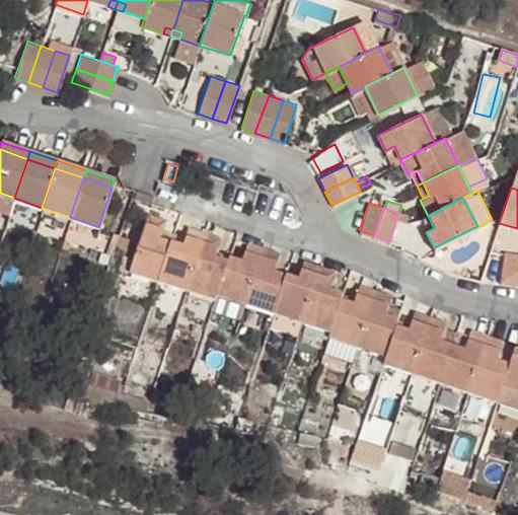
[(157,278),(169,240),(158,236),(163,219),(147,214),(129,269),(157,278)]
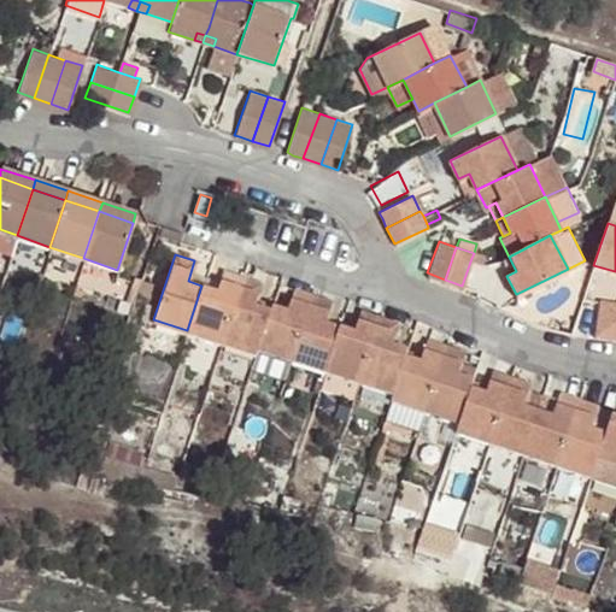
[(217,290),(201,286),(187,330),(221,341),(242,276),(224,269),(217,290)]
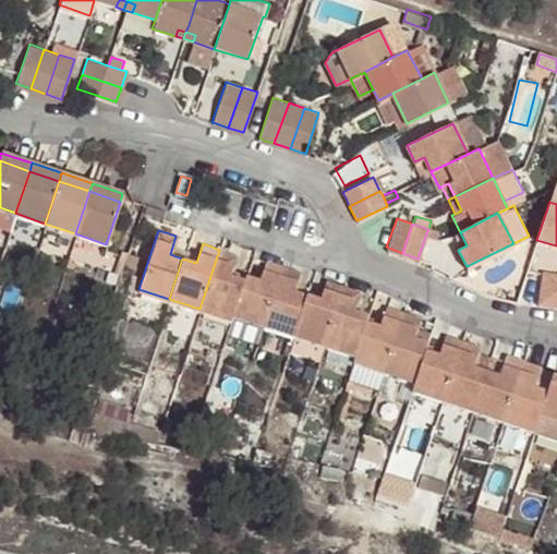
[(238,255),(219,250),(200,309),(230,320),(232,314),(245,279),(231,275),(234,265),(238,255)]
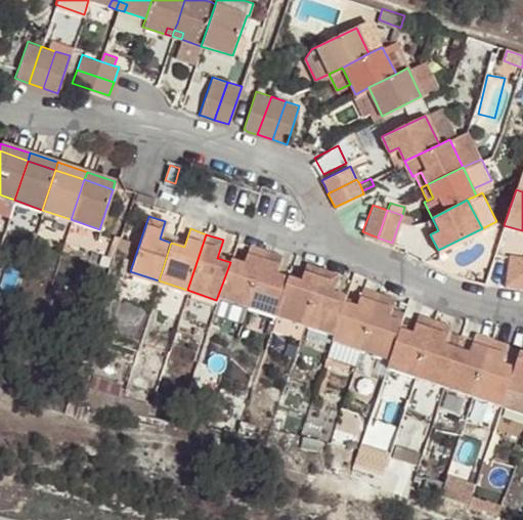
[(231,256),(230,262),(218,295),(248,305),(266,249),(251,243),(244,261),(231,256)]
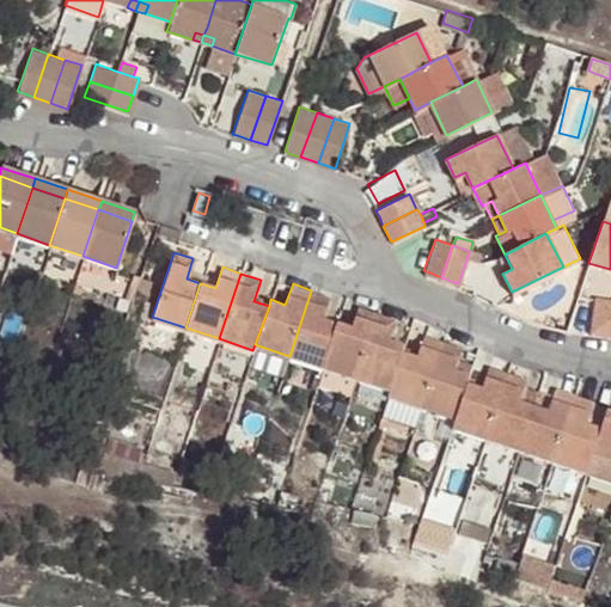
[(272,295),(257,290),(254,301),(269,306),(270,299),(272,295)]
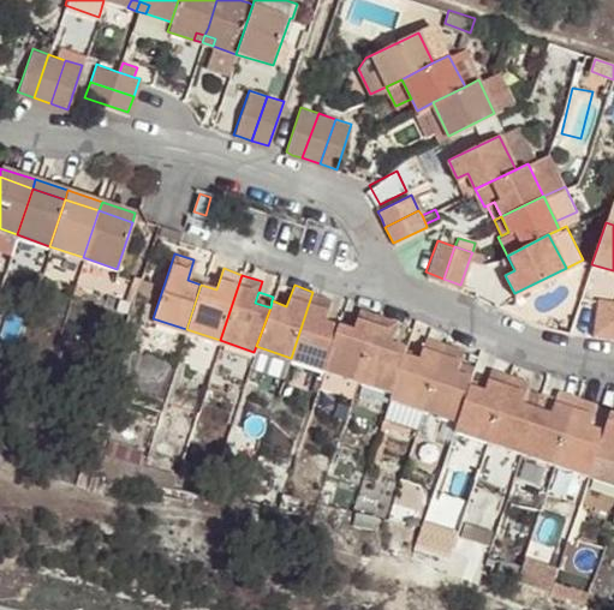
[(313,292),(291,358),(325,369),(340,323),(325,318),(332,298),(313,292)]
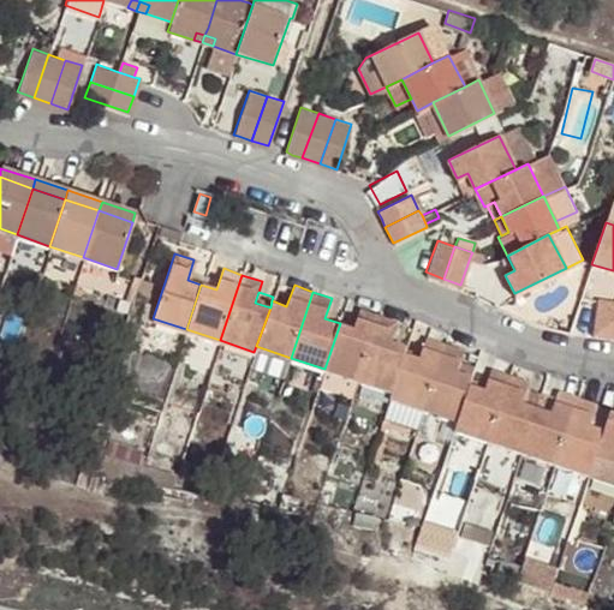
[(613,300),(597,299),(594,334),(610,336),(613,308),(613,300)]
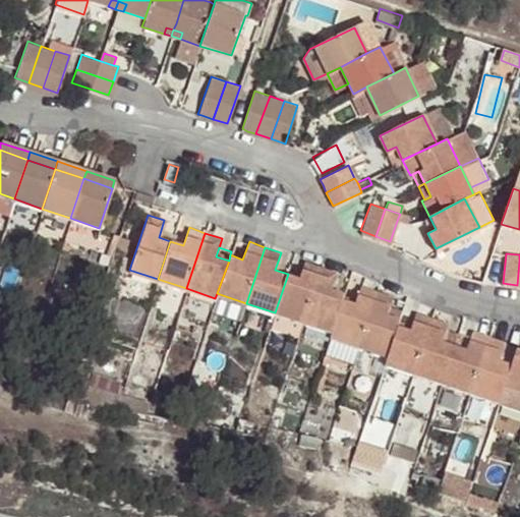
[(288,274),(275,312),(303,322),(324,267),(305,260),(299,278),(288,274)]
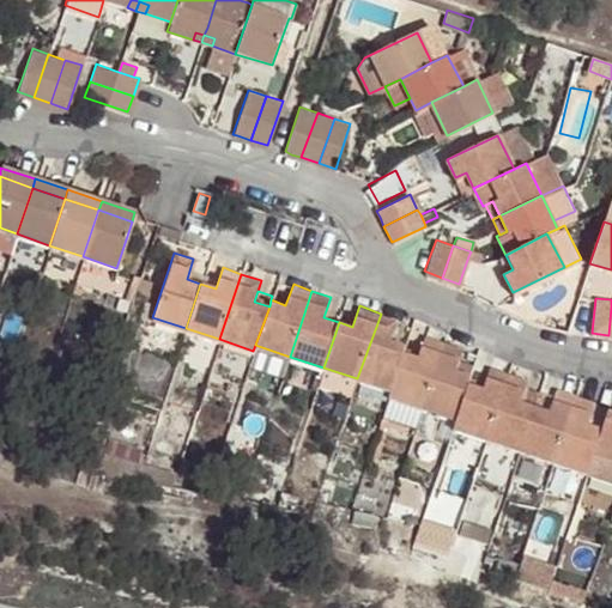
[(381,314),(357,378),(389,389),(401,351),(404,344),(392,340),(397,318),(381,314)]
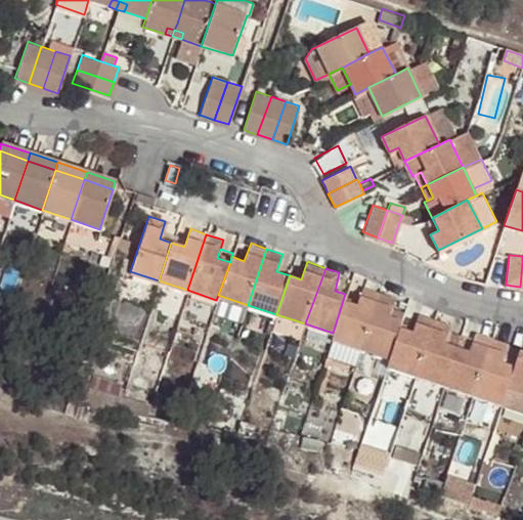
[(343,300),(333,333),(331,338),(359,348),(379,291),(363,286),(359,298),(357,305),(343,300)]
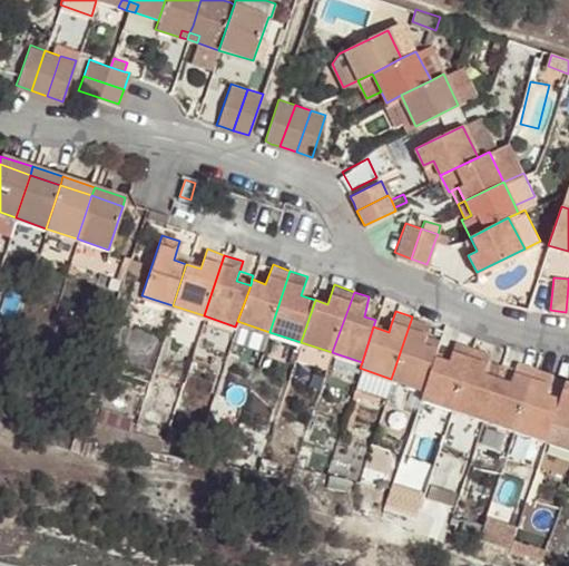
[(412,316),(391,379),(423,389),(434,357),(437,350),(438,348),(424,343),(430,323),(412,316)]
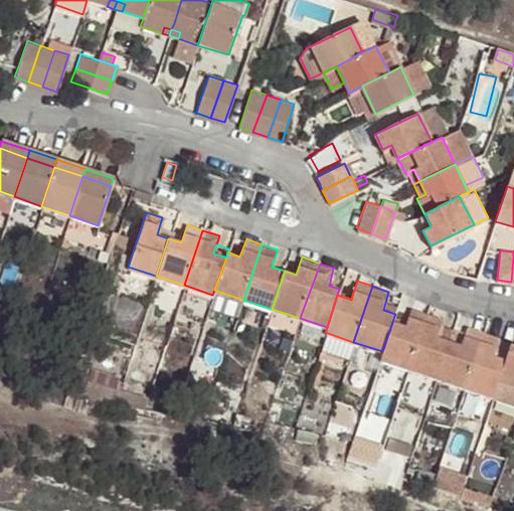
[(353,293),(339,289),(337,295),(351,300),(353,293)]
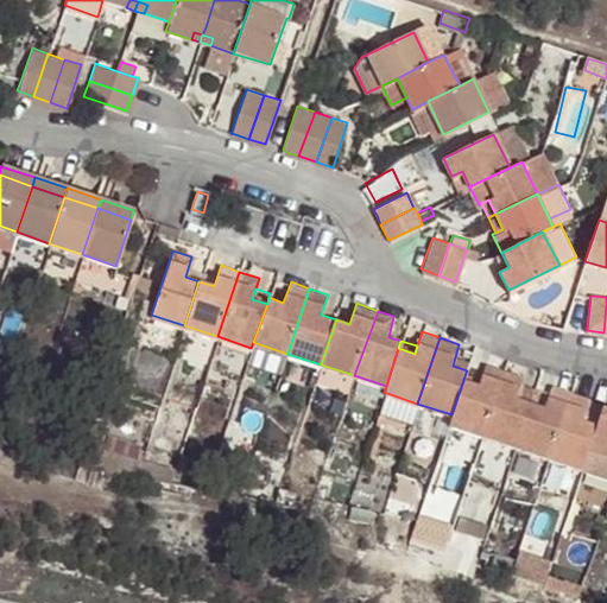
[(451,414),(449,423),(481,433),(503,368),(487,362),(481,378),(478,386),(463,380),(451,414)]
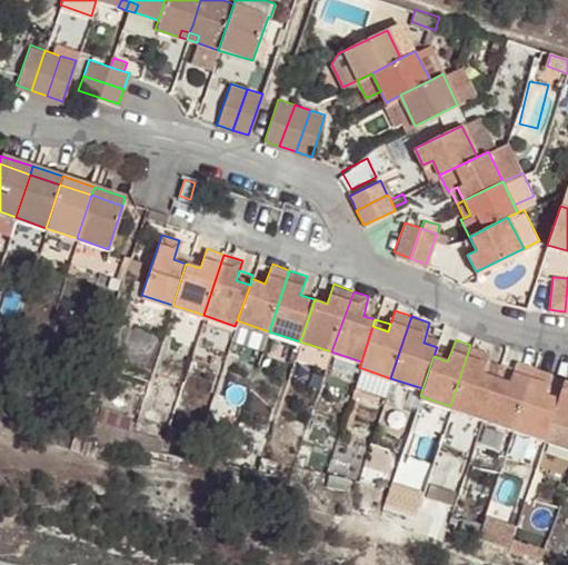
[(489,350),(470,345),(450,406),(481,417),(496,377),(481,373),(485,365),(489,350)]
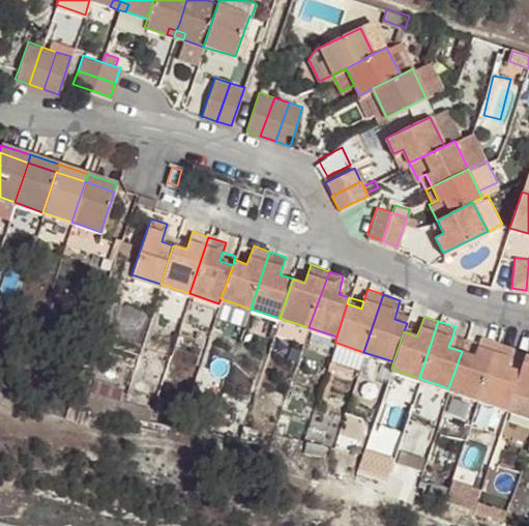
[(419,329),(406,325),(404,331),(416,337),(419,329)]
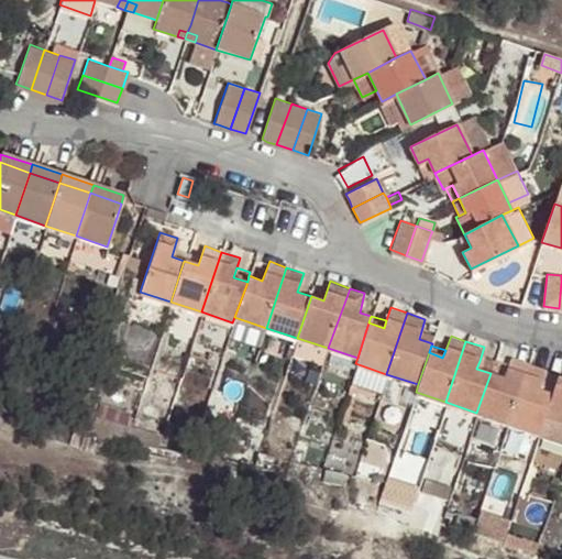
[(491,373),(476,413),(508,423),(528,362),(510,357),(506,371),(504,377),(491,373)]
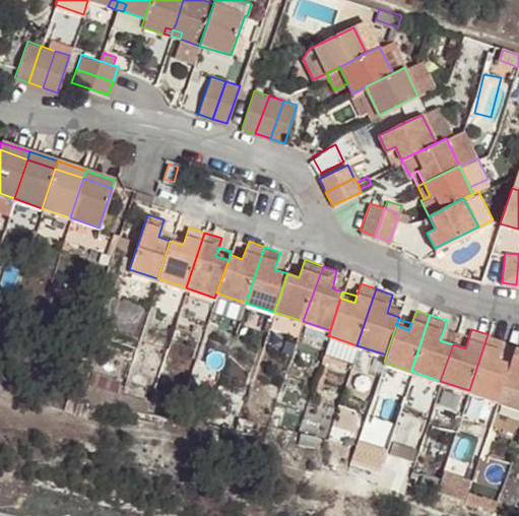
[(455,338),(443,333),(440,340),(453,344),(455,338)]
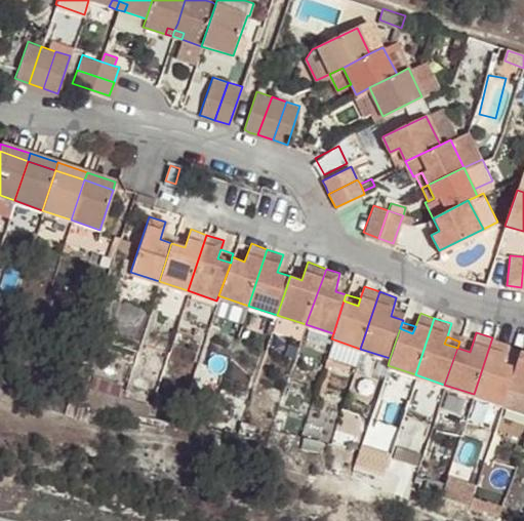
[(492,337),(474,394),(502,404),(509,388),(515,367),(502,363),(504,356),(509,344),(492,337)]
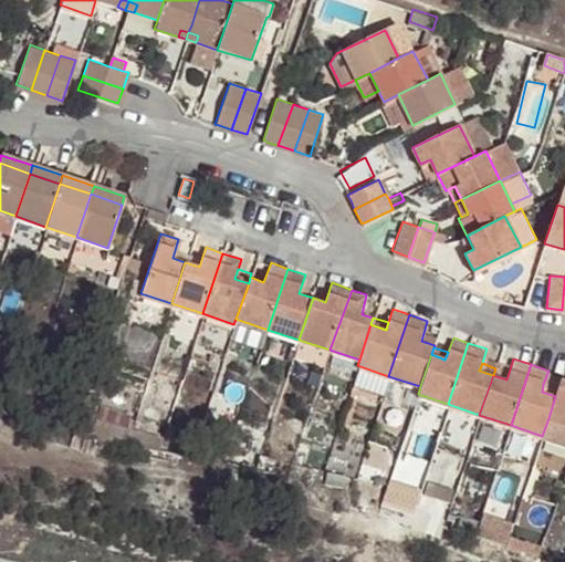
[(388,376),(357,365),(352,381),(384,392),(388,376)]
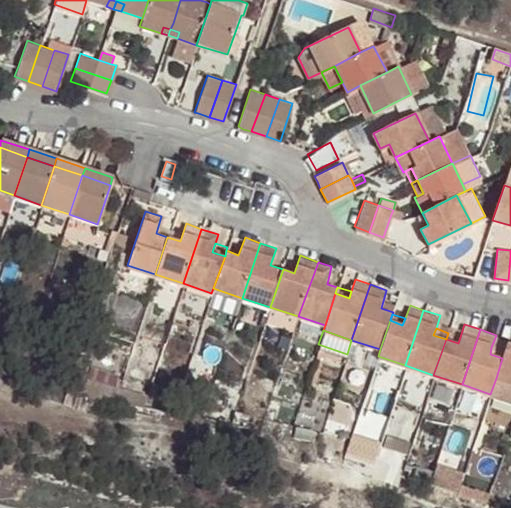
[(48,331),(44,340),(58,345),(62,334),(48,331)]
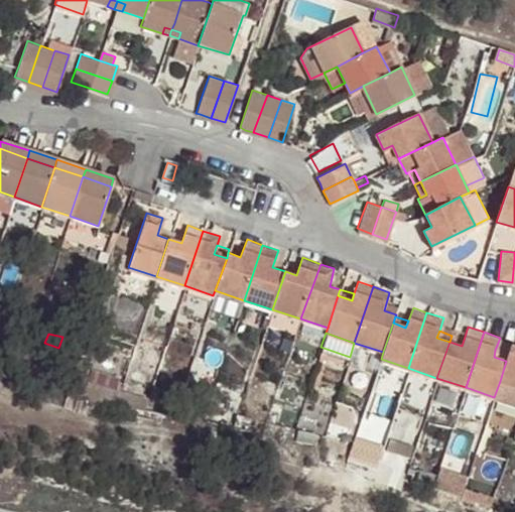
[(464,340),(452,336),(449,342),(462,346),(464,340)]
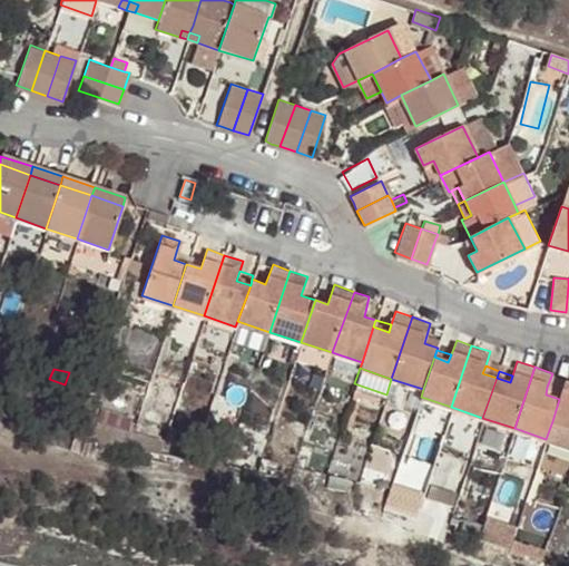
[(84,390),(88,377),(74,372),(68,384),(84,390)]
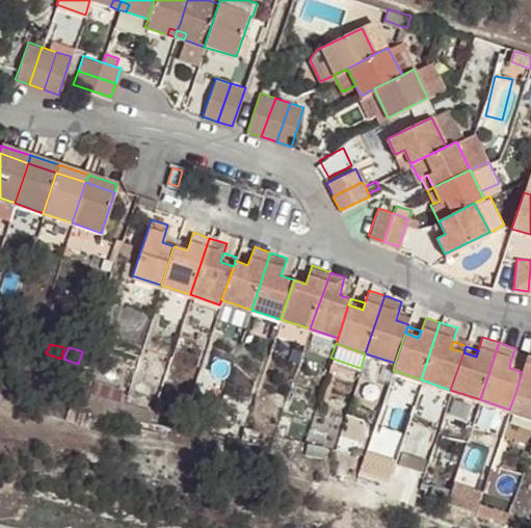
[(522,372),(515,393),(530,398),(530,357),(527,357),(524,366),(522,372)]
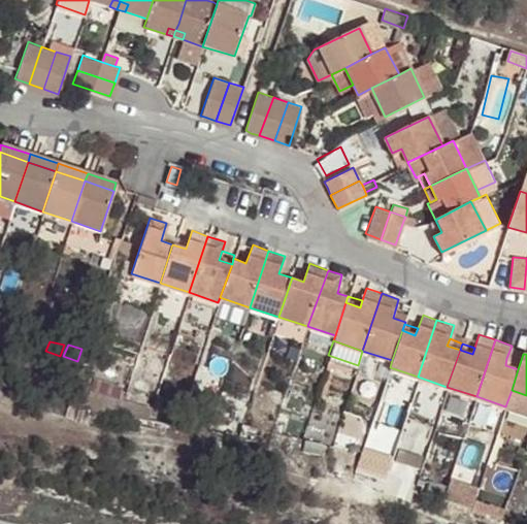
[(520,363),(506,358),(505,365),(518,369),(520,363)]
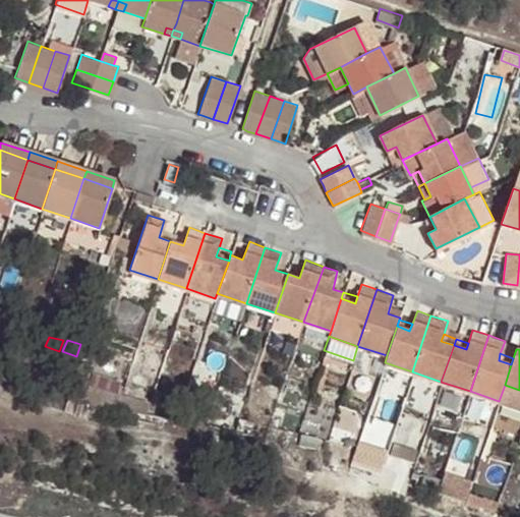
[(258,422),(239,417),(236,429),(255,434),(258,422)]
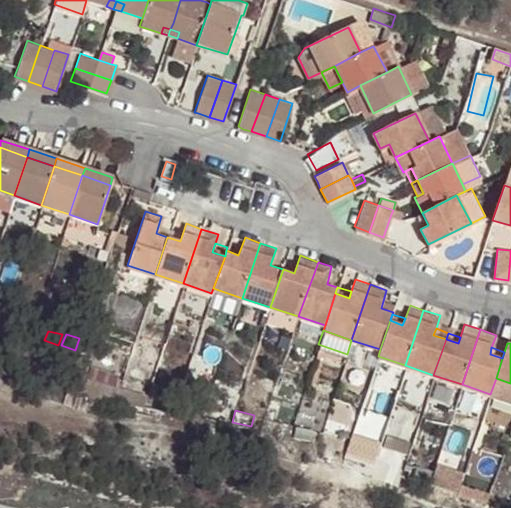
[(272,417),(263,416),(260,428),(269,430),(272,417)]
